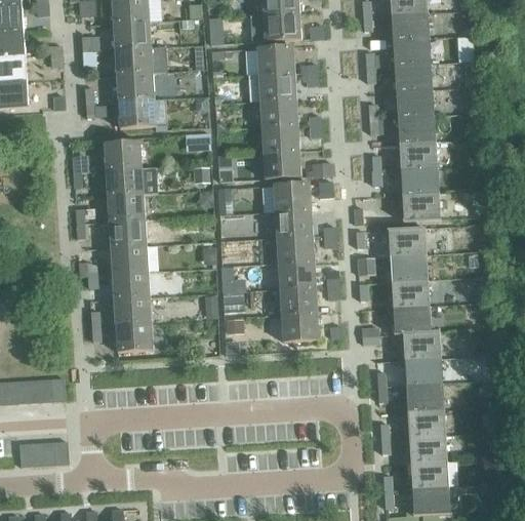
[(79,0),(79,12),(87,11),(87,0),(79,0)]
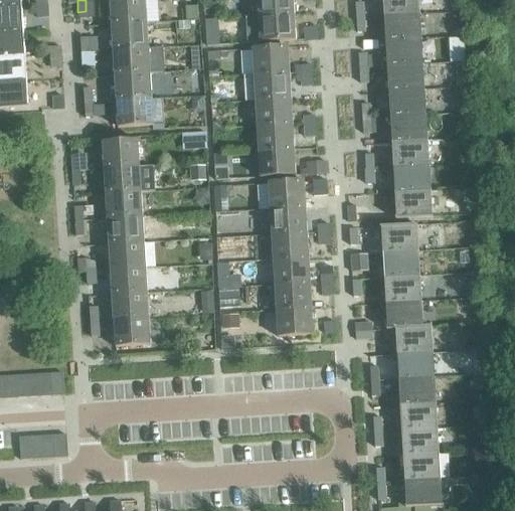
[(110,0),(111,23),(146,20),(144,0),(110,0)]
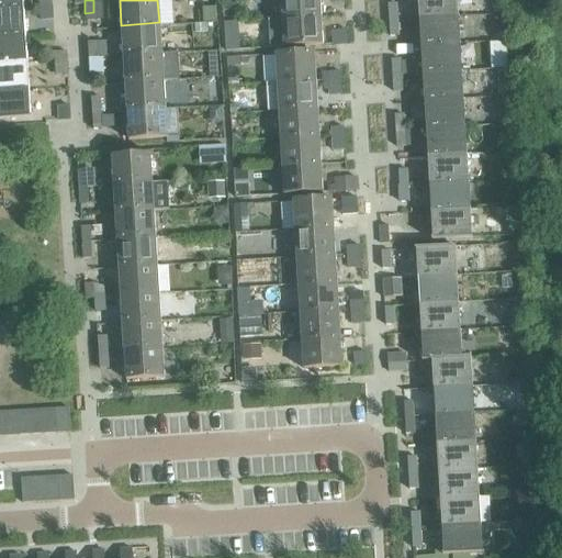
[(280,0),(281,14),(319,12),(318,0),(280,0)]
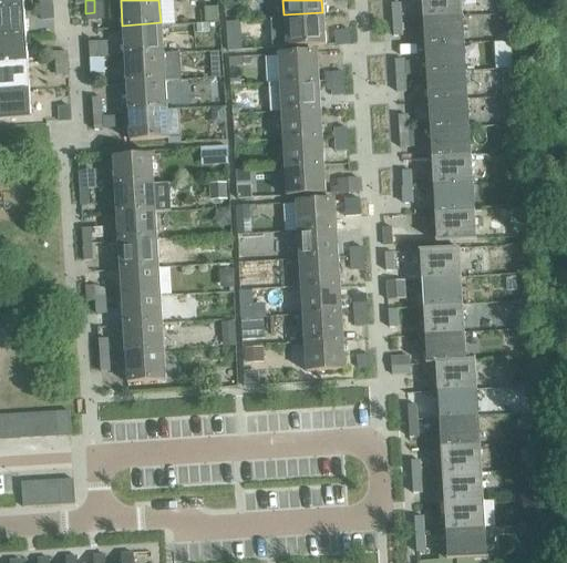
[(390,1),(391,17),(400,17),(399,0),(390,1)]
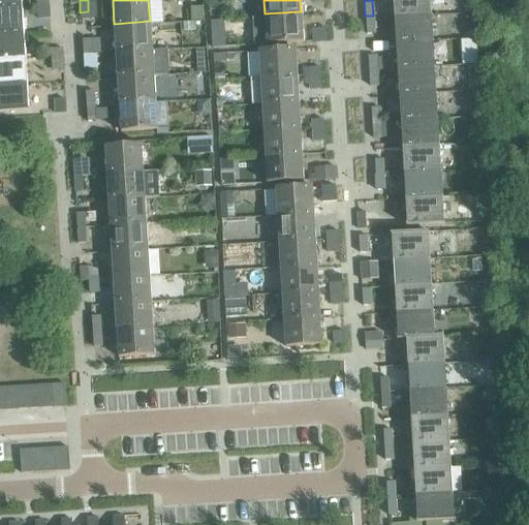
[(393,0),(394,13),(430,11),(429,0),(393,0)]
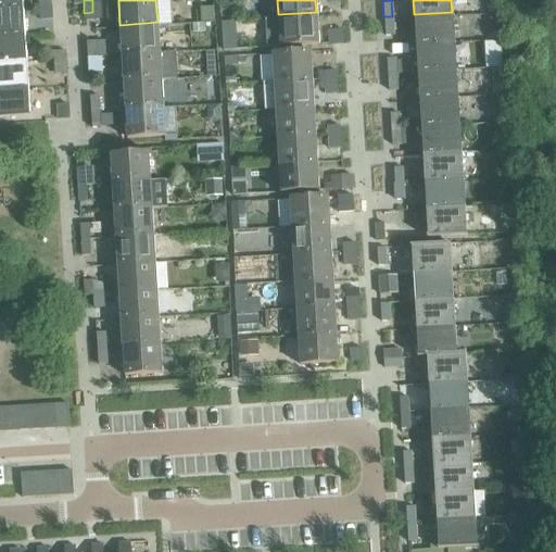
[(0,4),(0,32),(24,30),(23,3),(0,4)]
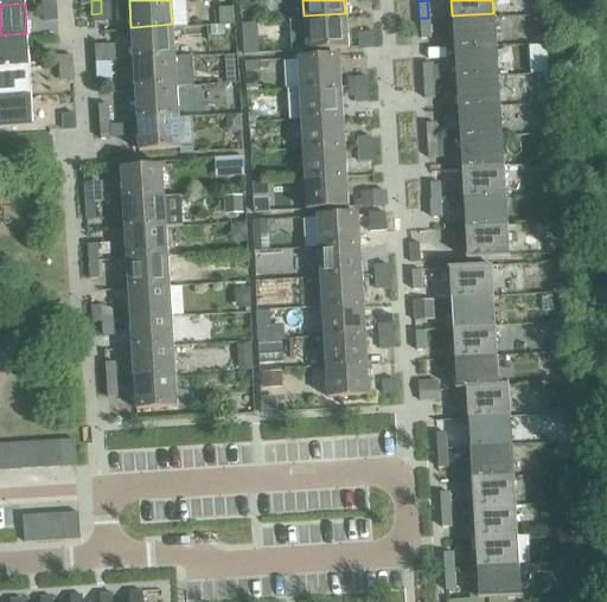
[(55,5),(43,6),(43,18),(56,17),(55,5)]
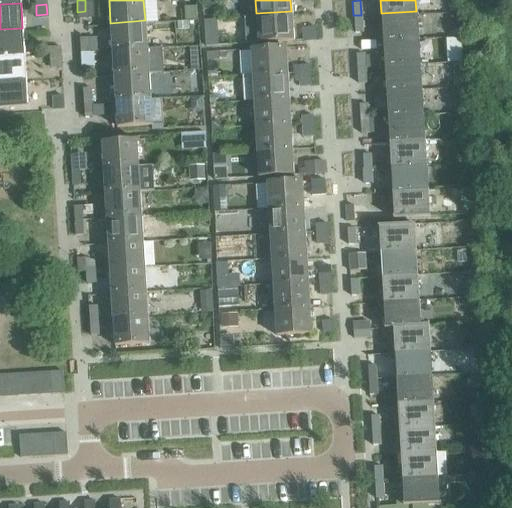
[(195,4),(184,4),(185,17),(196,17),(197,17),(196,4),(195,4)]
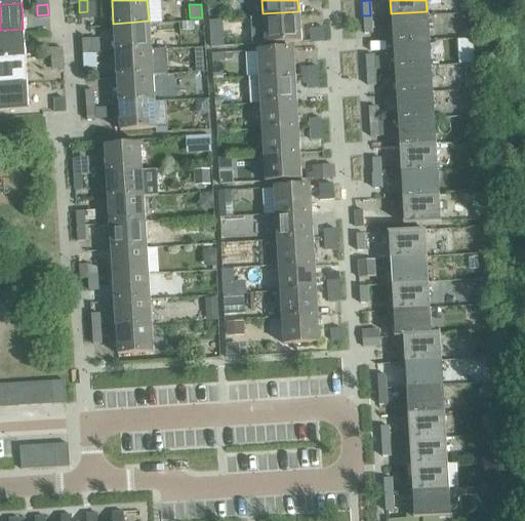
[(298,11),(263,13),(265,40),(300,38),(298,11)]
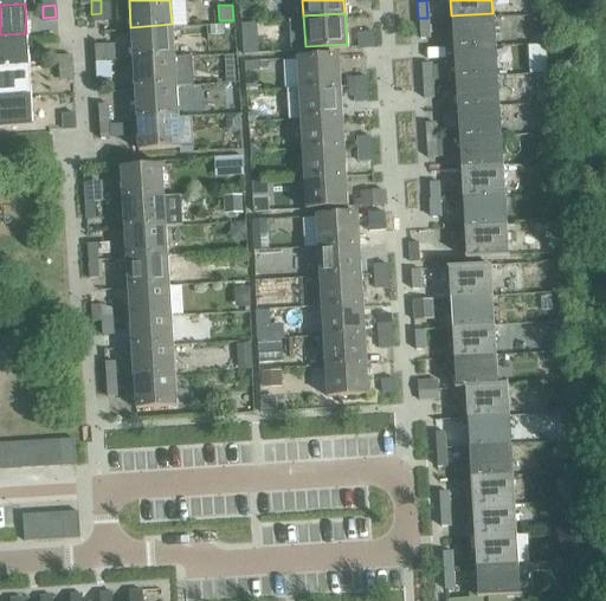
[(451,15),(453,46),(495,43),(492,13),(451,15)]
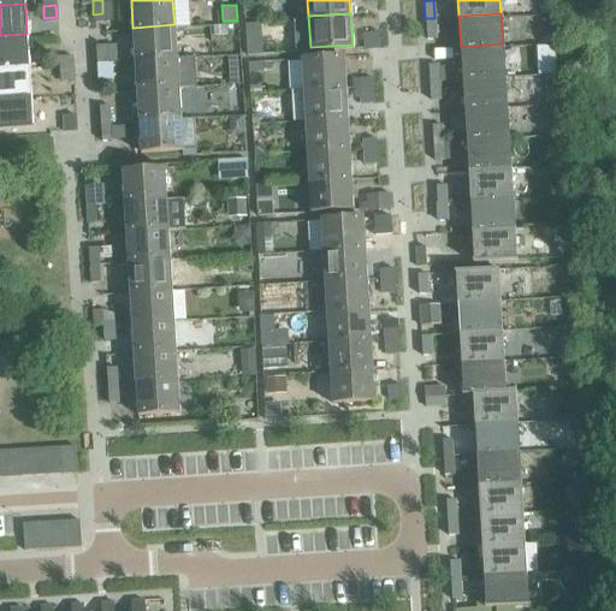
[(434,18),(425,18),(426,36),(436,35),(434,18)]
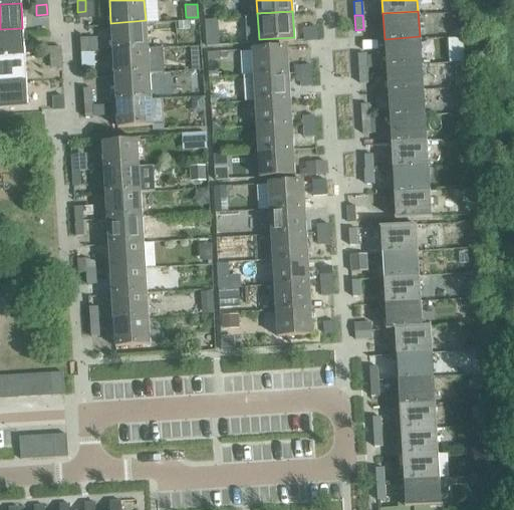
[(188,19),(178,19),(178,27),(188,26),(188,19)]
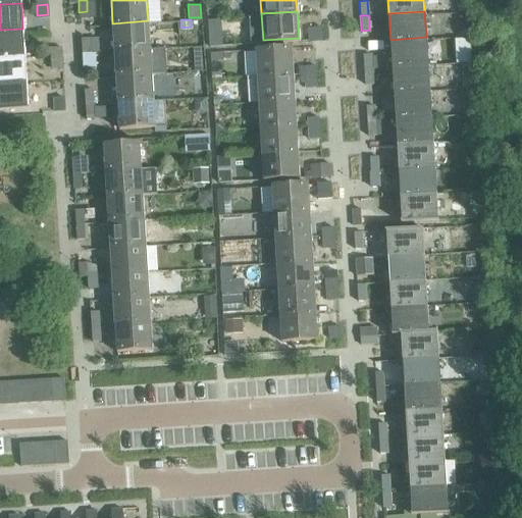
[(112,23),(114,49),(150,47),(148,20),(112,23)]
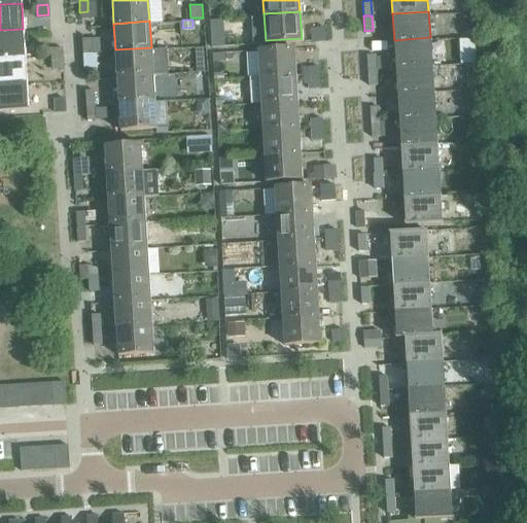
[(312,25),(313,37),(324,37),(323,24),(312,25)]
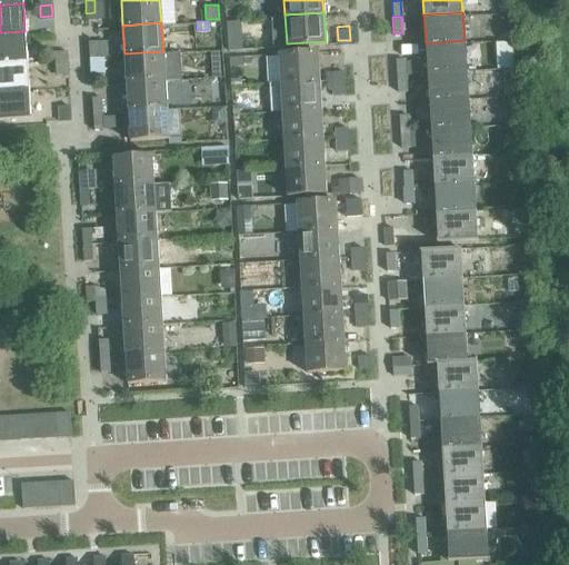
[(241,30),(227,31),(228,47),(242,47),(241,30)]
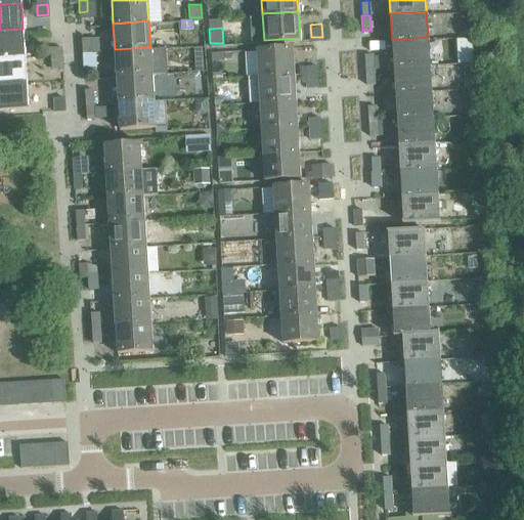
[(0,30),(0,55),(25,54),(23,29),(0,30)]
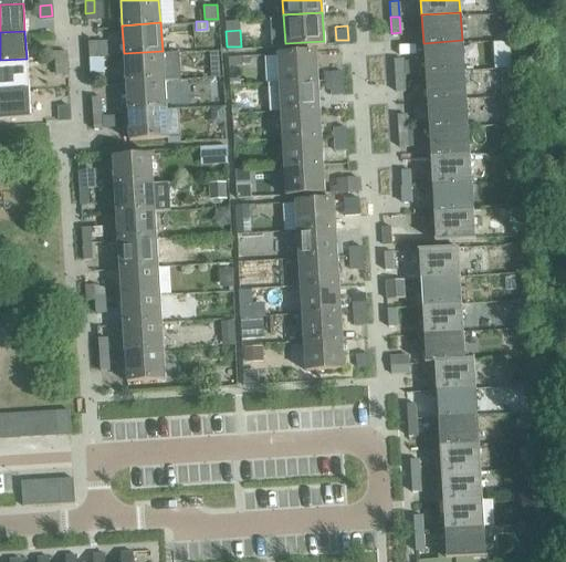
[(87,39),(88,55),(97,54),(96,39),(87,39)]
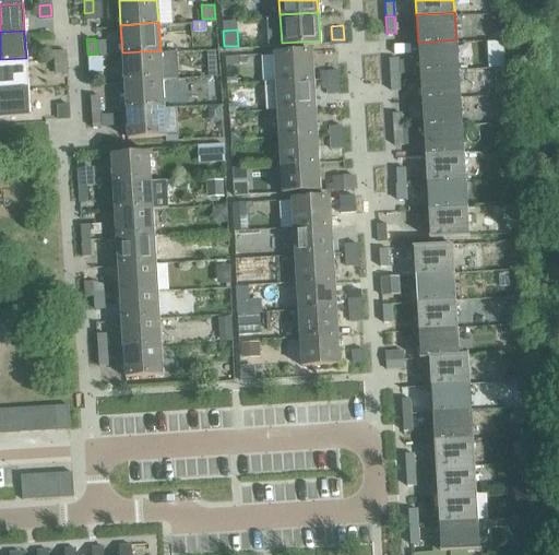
[(418,43),(419,70),(459,67),(456,39),(418,43)]
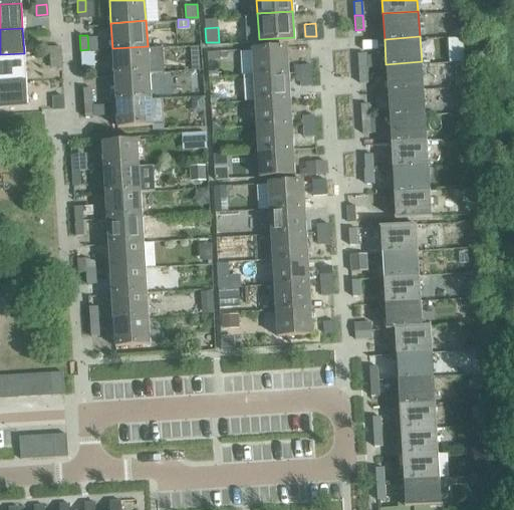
[(49,44),(49,54),(60,54),(59,44),(49,44)]
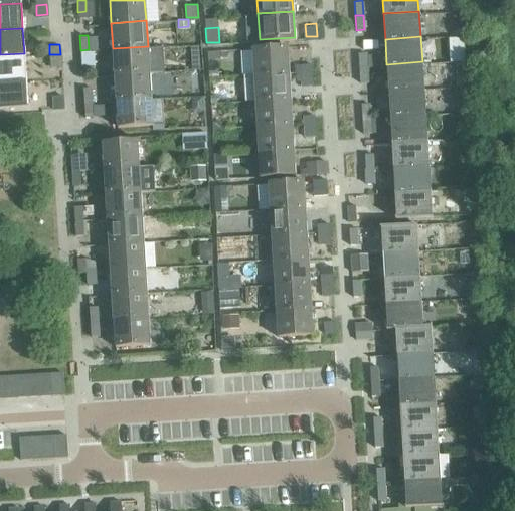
[(251,46),(253,72),(289,70),(288,44),(251,46)]
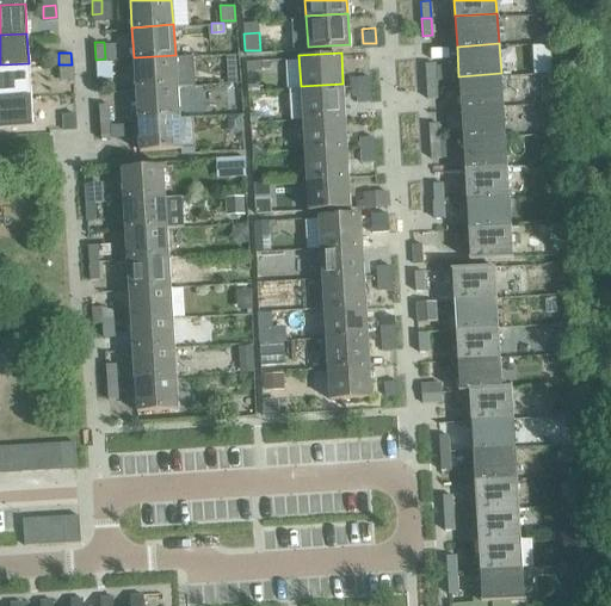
[(134,57),(135,87),(177,85),(176,55),(134,57)]
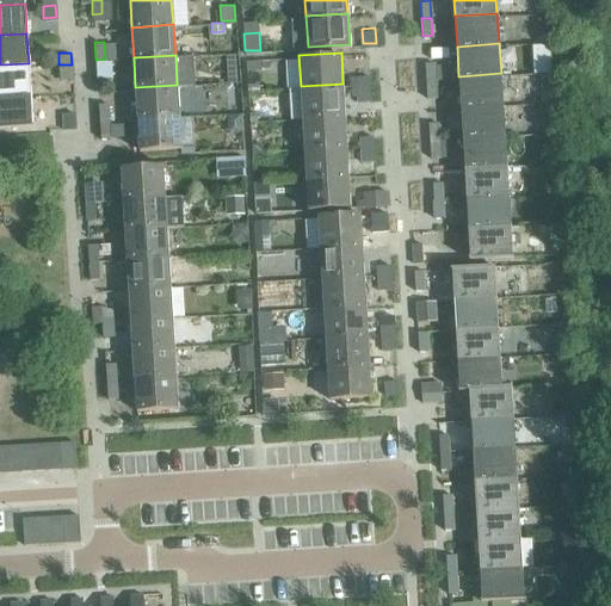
[(235,55),(227,56),(228,80),(236,79),(235,55)]
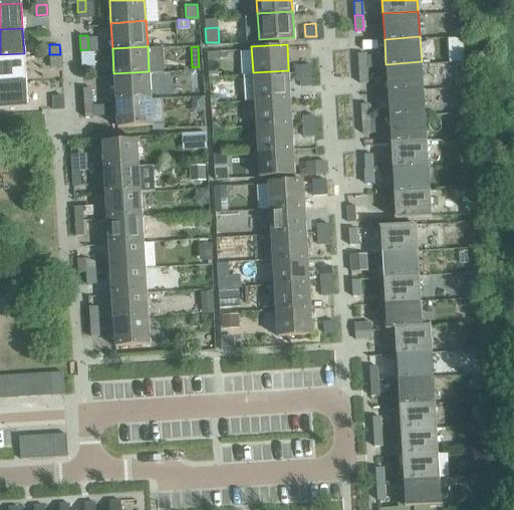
[(219,48),(206,49),(207,58),(220,57),(219,48)]
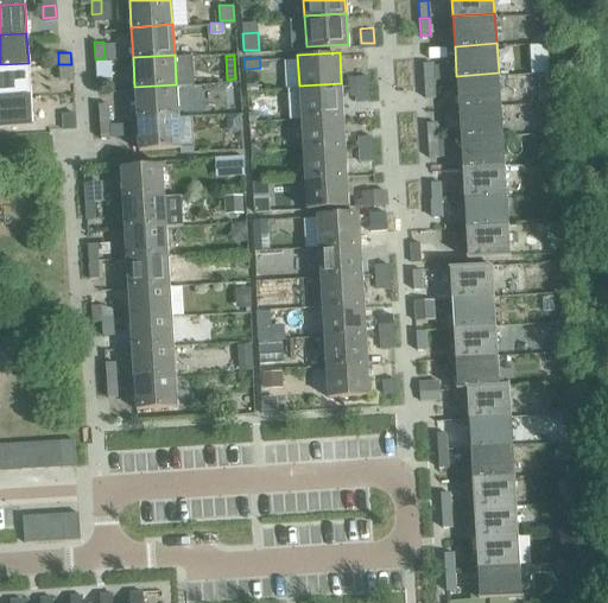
[(105,58),(95,59),(96,76),(106,75),(105,58)]
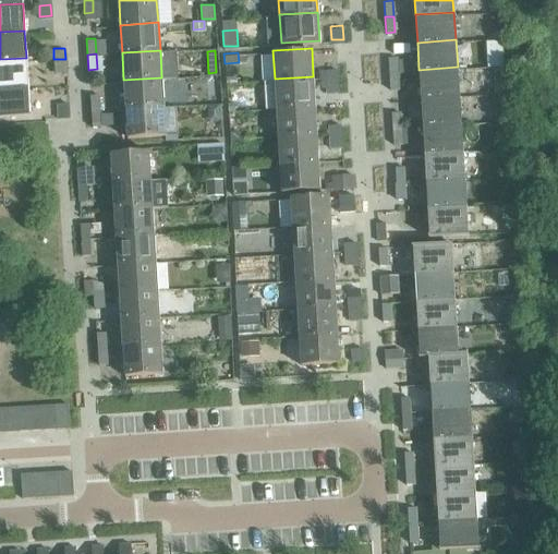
[(388,56),(389,71),(397,71),(397,55),(388,56)]
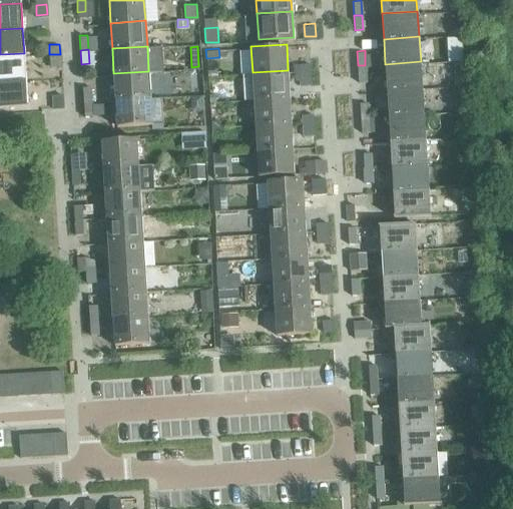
[(0,54),(0,79),(26,78),(24,53),(0,54)]
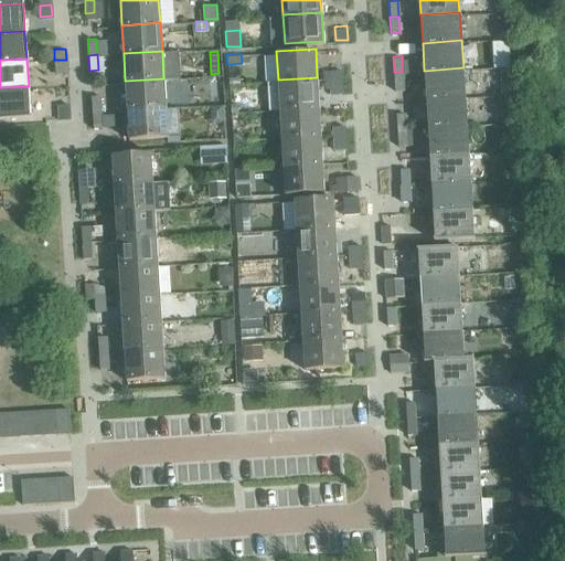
[(66,60),(54,60),(55,72),(67,71),(66,60)]
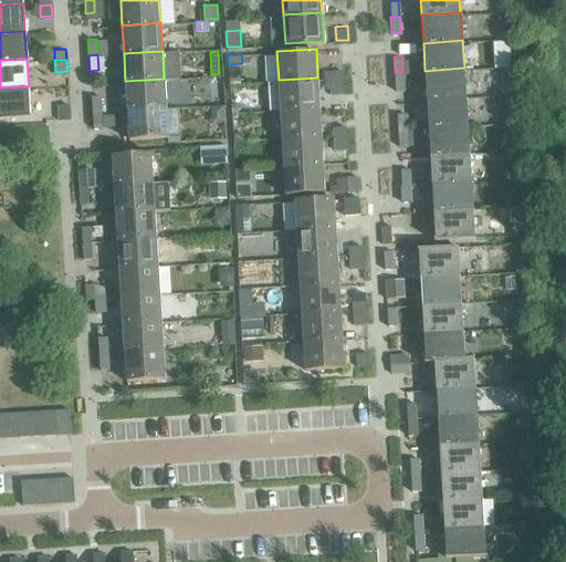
[(329,69),(329,80),(342,80),(342,68),(329,69)]
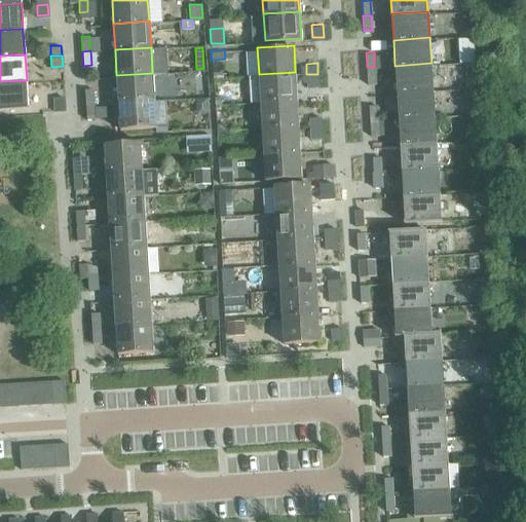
[(395,66),(397,91),(433,89),(431,63),(395,66)]
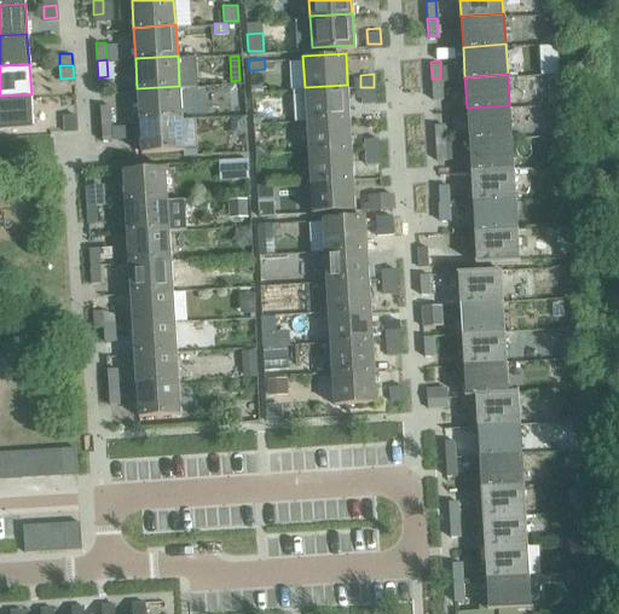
[(440,79),(432,79),(432,97),(441,96),(440,79)]
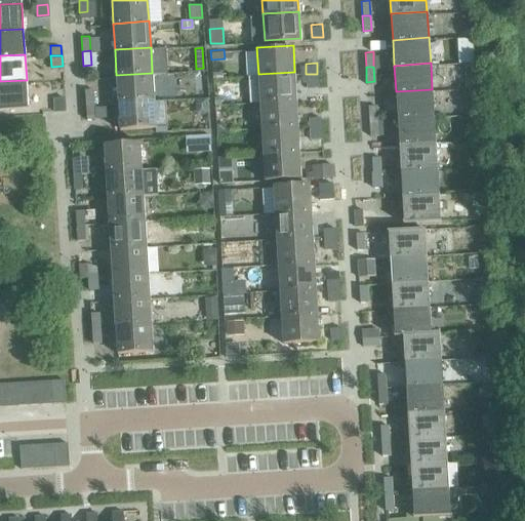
[(258,74),(259,99),(296,97),(294,72),(258,74)]
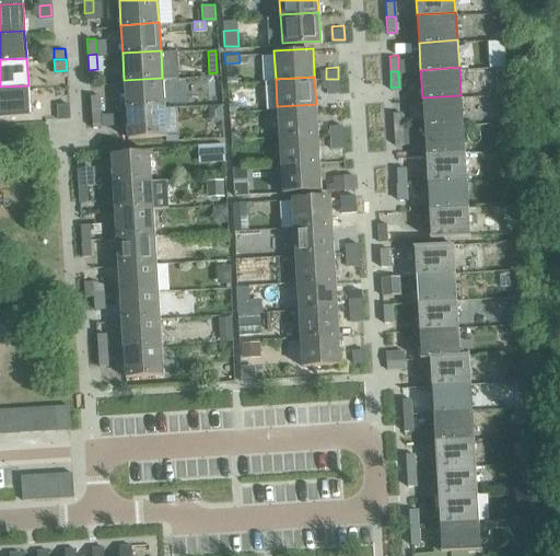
[(124,80),(126,107),(164,105),(162,78),(124,80)]
